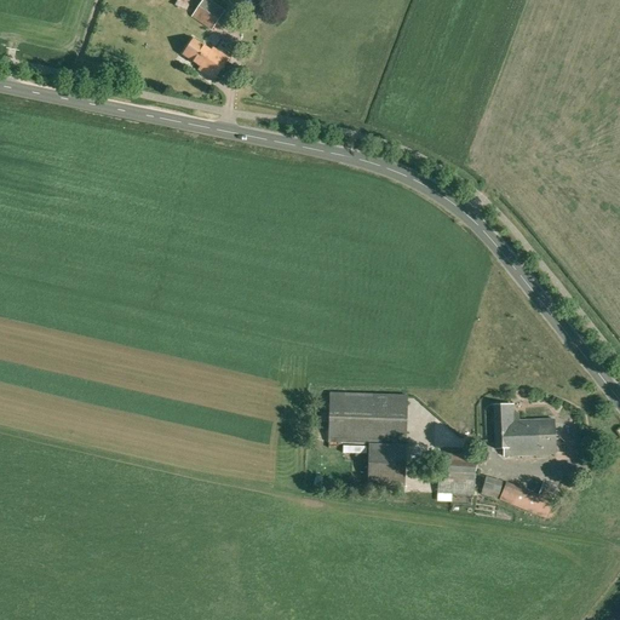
[(190,1),(187,0),(177,0),(174,6),(187,11),(190,1)]
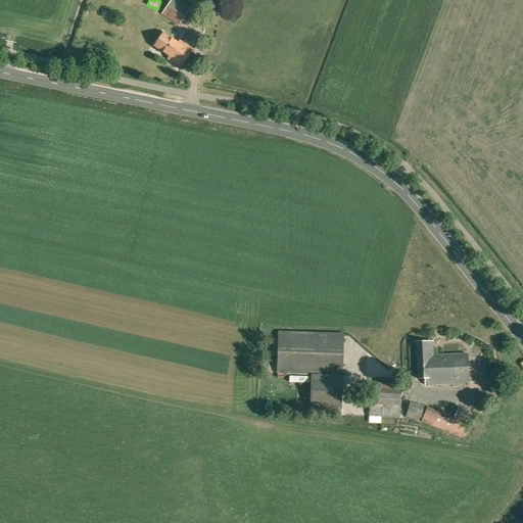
[(189,9),(176,0),(171,0),(161,14),(179,26),(189,9)]
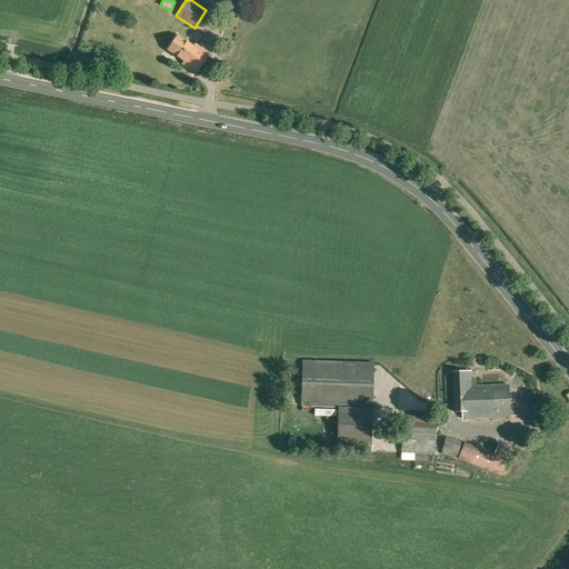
[(196,73),(209,53),(196,43),(193,47),(178,36),(168,50),(183,61),(182,65),(196,73)]
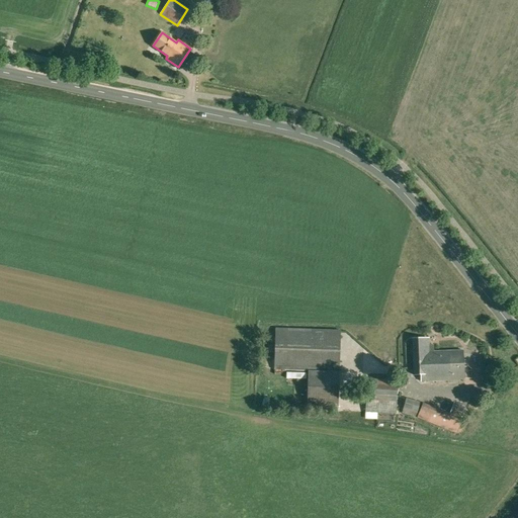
[(337,409),(340,331),(275,328),(274,369),(308,370),(307,408),(337,409)]
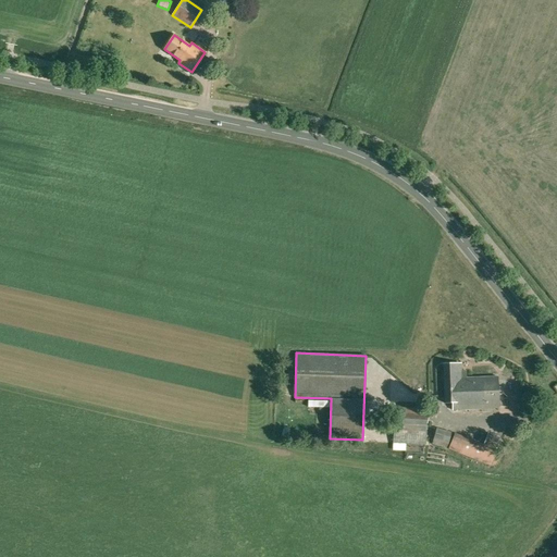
[(453,410),(499,408),(497,376),(461,379),(460,363),(443,364),(444,404),(453,403),(453,410)]
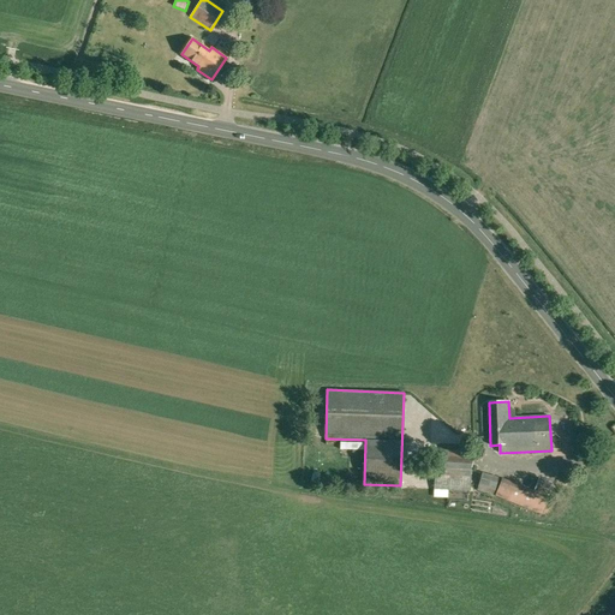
[(471,452),(436,451),(435,489),(455,489),(471,490),(471,452)]
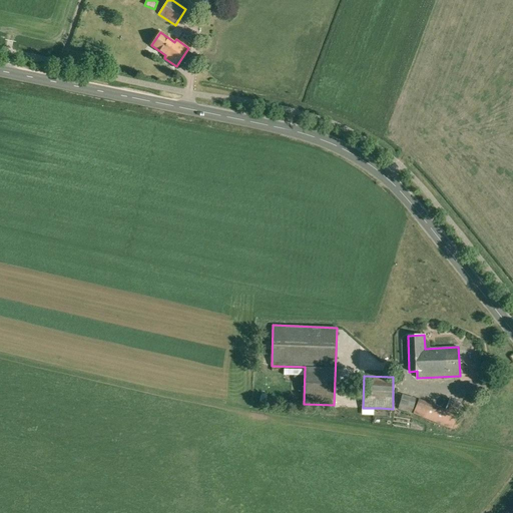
[(416,399),(402,395),(399,404),(413,408),(416,399)]
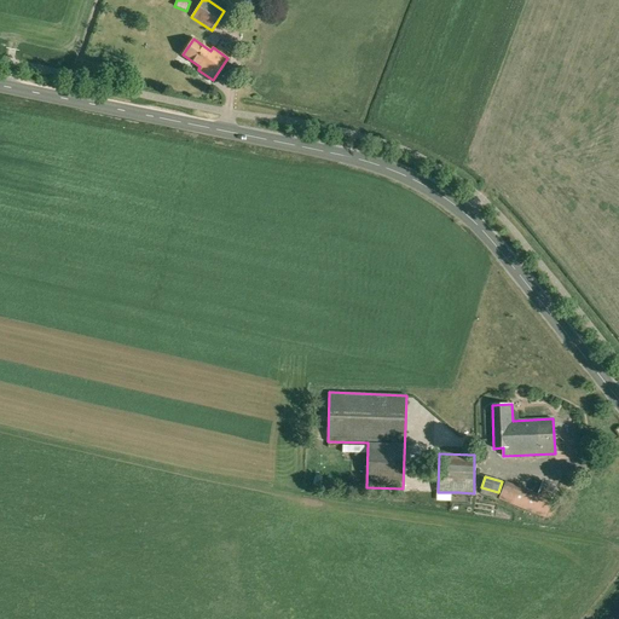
[(550,501),(505,481),(498,498),(544,518),(550,501)]
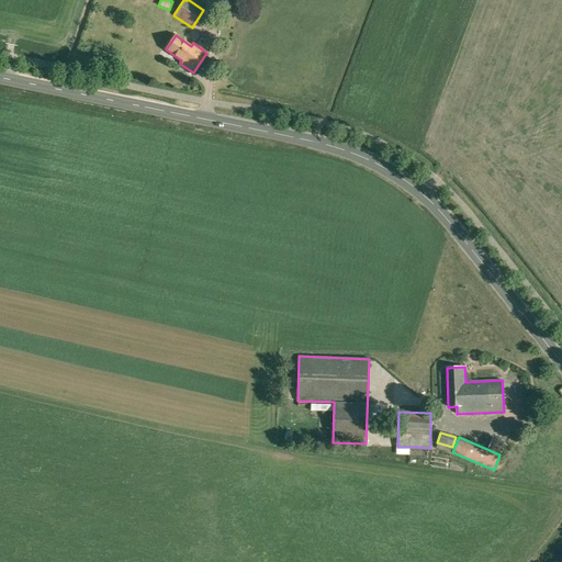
[(501,453),(505,442),(493,438),(489,449),(501,453)]
